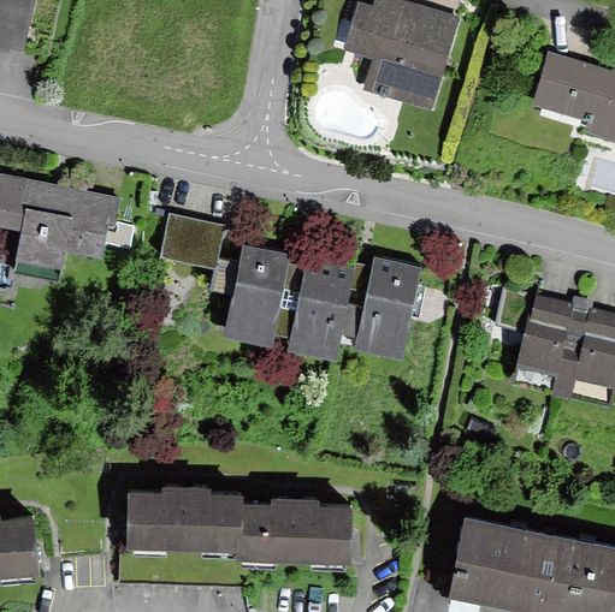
[(30,0),(0,0),(0,49),(21,54),(30,0)]
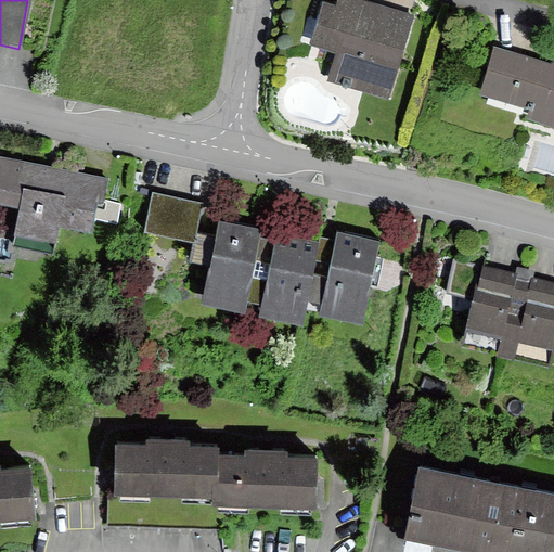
[(412,13),(360,0),(337,0),(336,8),(322,3),(310,49),(333,54),(325,85),(389,101),(412,13)]
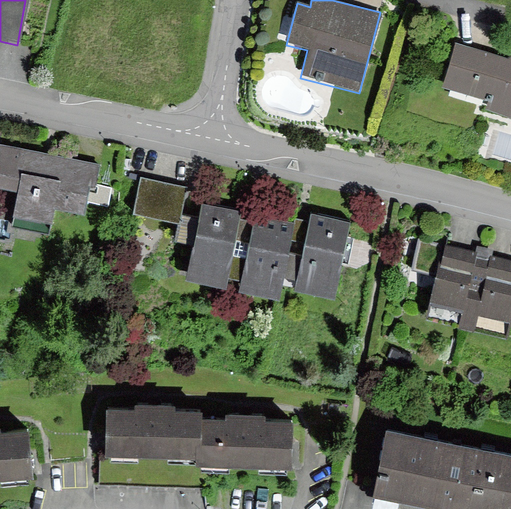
[(510,57),(507,58),(459,44),(445,89),(489,103),(487,111),(510,118),(510,57)]
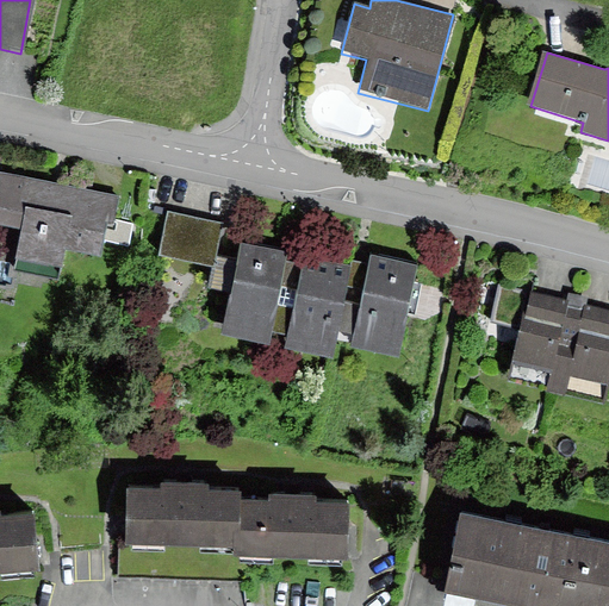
[(110,198),(0,176),(0,226),(16,230),(8,268),(45,275),(51,248),(99,256),(110,198)]
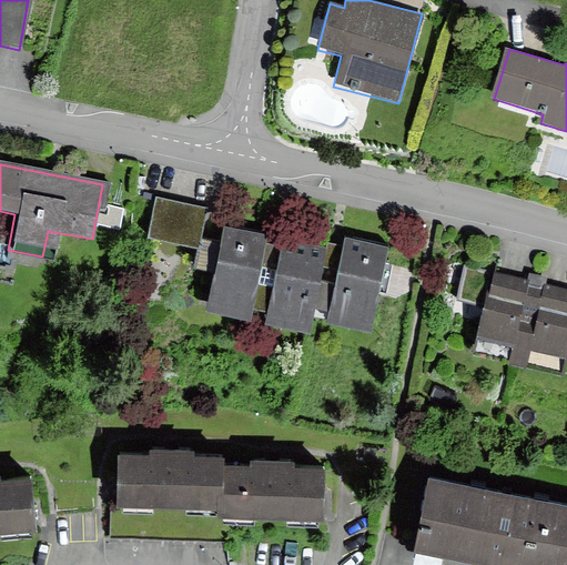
[(267,309),(281,249),(265,245),(266,236),(224,228),(221,245),(200,241),(206,211),(160,201),(152,239),(200,248),(195,268),(213,271),(204,310),(251,320),(253,306),(267,309)]
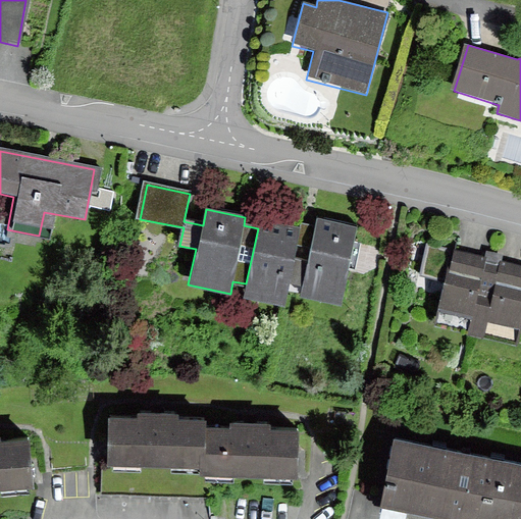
[(300,226),(289,281),(298,282),(295,299),(339,308),(356,224),(312,216),(311,224),(301,222),(300,226)]
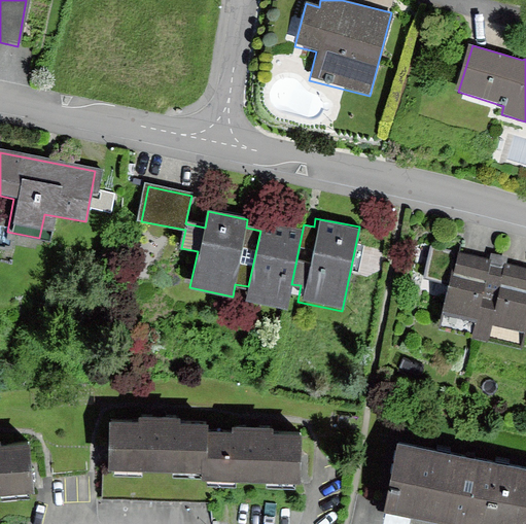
[(291,284),(303,229),(263,220),(260,231),(248,286),(246,298),(287,306),(291,284)]
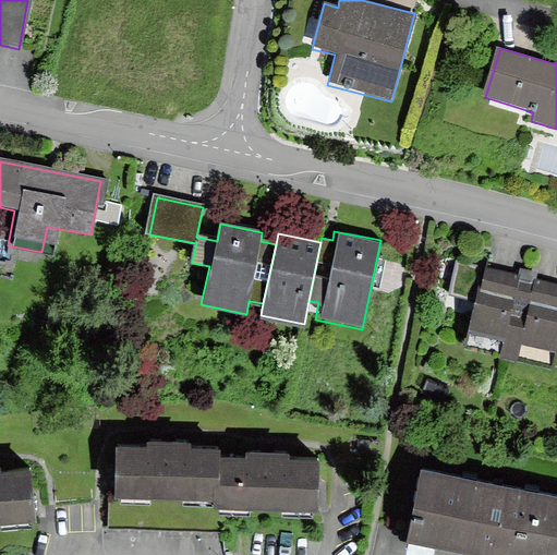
[(483,267),(464,341),(509,352),(527,278),(483,267)]
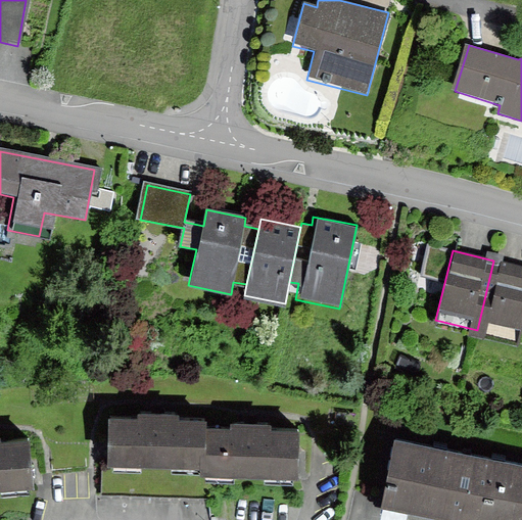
[(521,267),(493,261),(477,330),(518,340),(521,322),(521,267)]
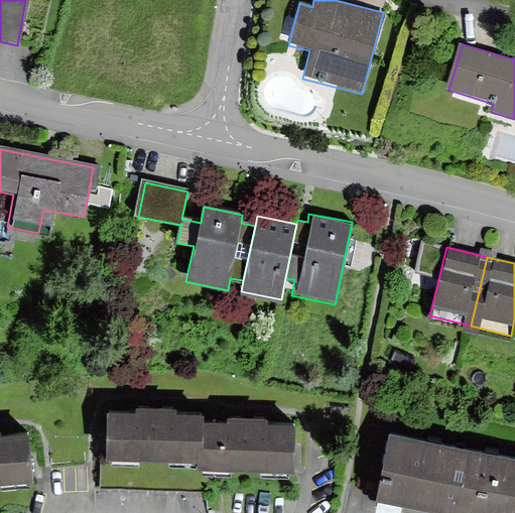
[(136,411),(106,411),(106,461),(202,461),(202,421),(203,411),(174,411),(174,406),(136,406),(136,411)]
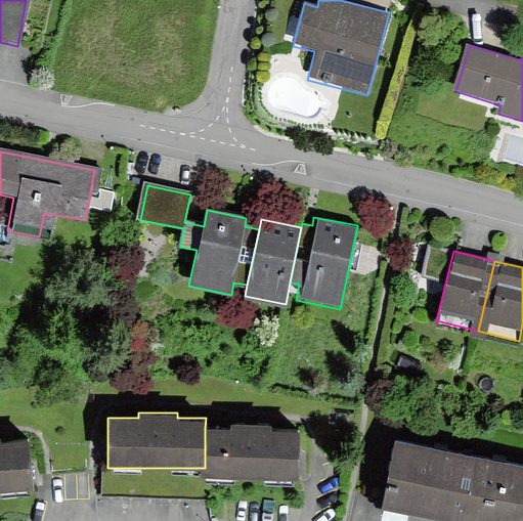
[(229,428),(205,428),(205,468),(204,479),(299,481),(300,430),(272,430),(272,424),(229,424),(229,428)]
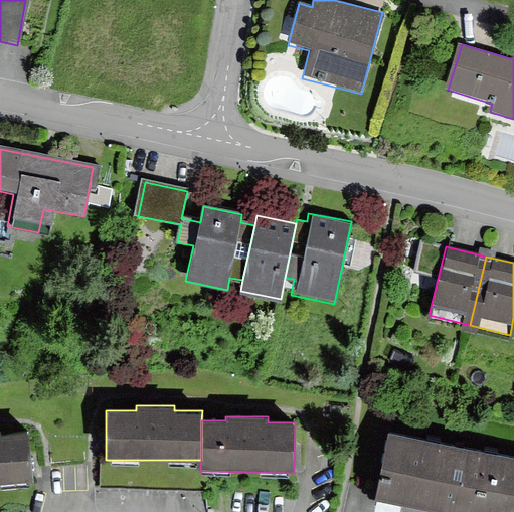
[(0,482),(31,478),(25,432),(3,435),(2,428),(0,428),(0,482)]
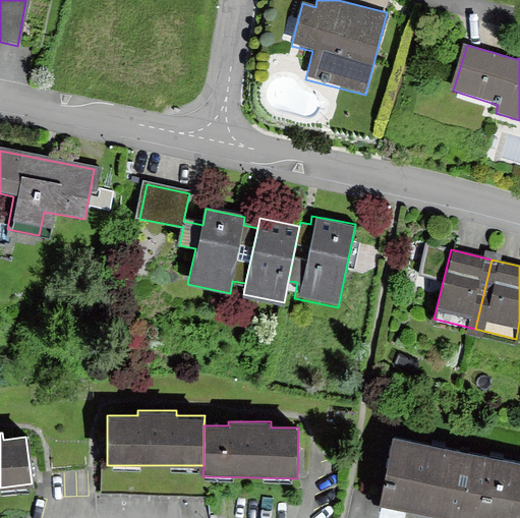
[(519,517),(519,466),(385,439),(371,505),(435,517),(519,517)]
